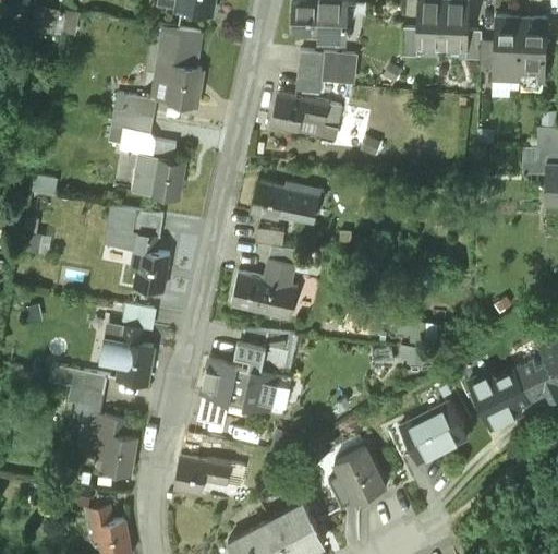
[(184,0),(183,11),(210,16),(214,0),(184,0)]
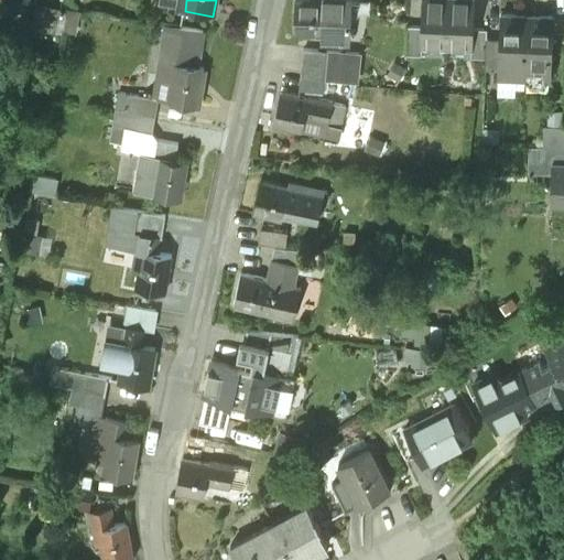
[(348,3),(323,2),(323,6),(324,6),(323,25),(347,27),(348,3)]
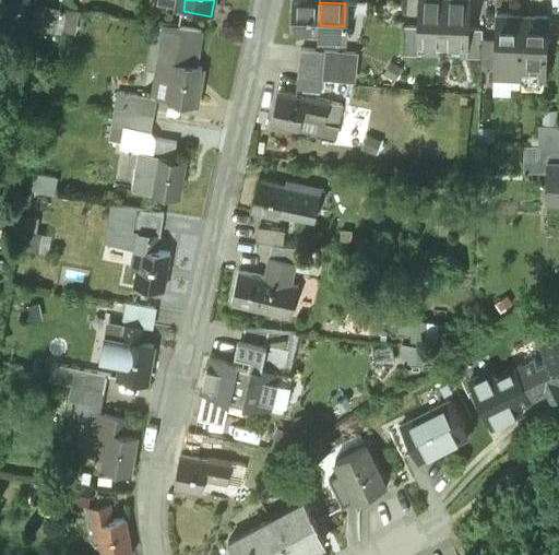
[(432,3),(418,2),(417,32),(416,50),(418,51),(442,52),(444,7),(432,6),(432,3)]
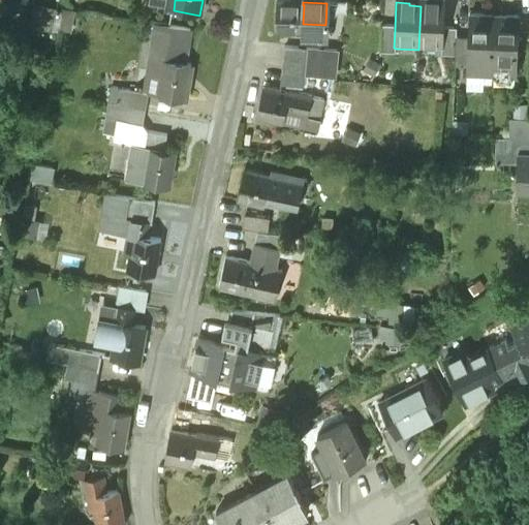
[(30,26),(72,34),(76,11),(34,3),(30,26)]
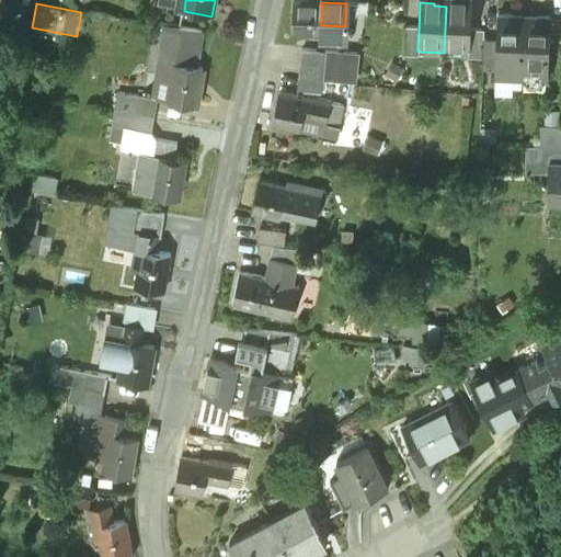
[(321,6),(294,4),(293,37),(320,38),(321,25),(322,6),(321,6)]
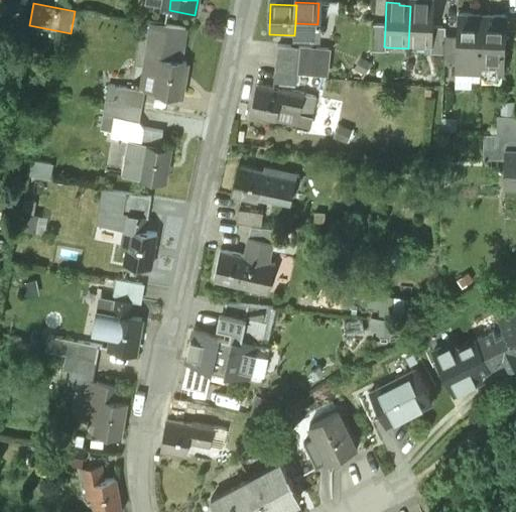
[(421,6),(410,6),(408,48),(430,49),(431,49),(432,31),(433,5),(421,4),(421,6)]
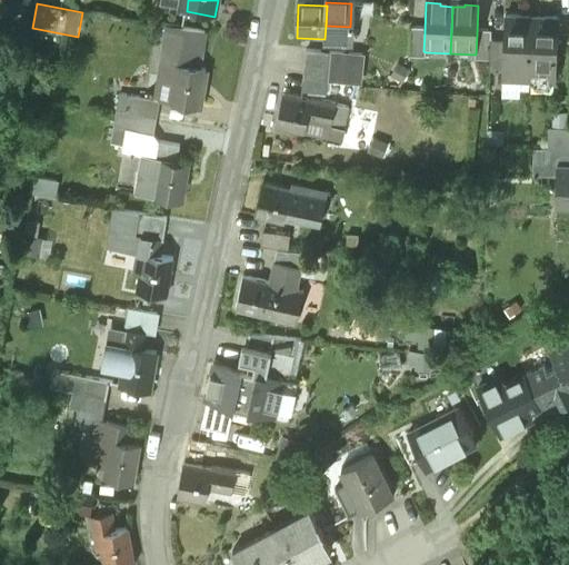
[(531,22),(505,21),(503,46),(502,76),(501,92),(529,93),(531,22)]
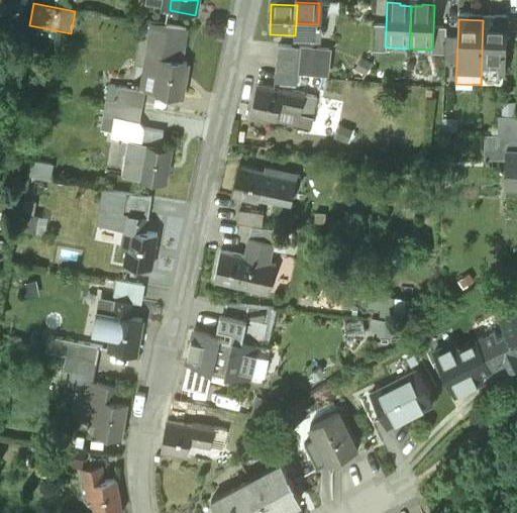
[(507,21),(483,20),(481,85),(504,86),(507,21)]
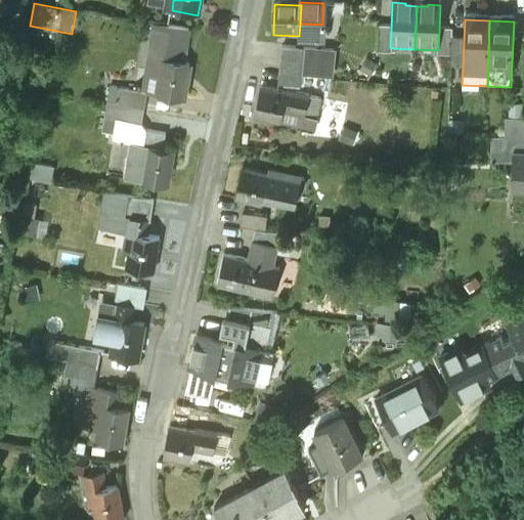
[(188,33),(153,27),(144,77),(160,79),(157,97),(183,102),(189,68),(183,67),(188,33)]
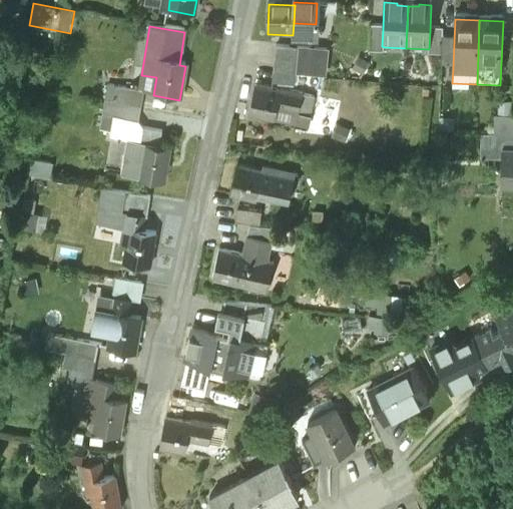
[(383,29),(371,28),(370,54),(383,55),(384,47),(382,46),(383,29)]
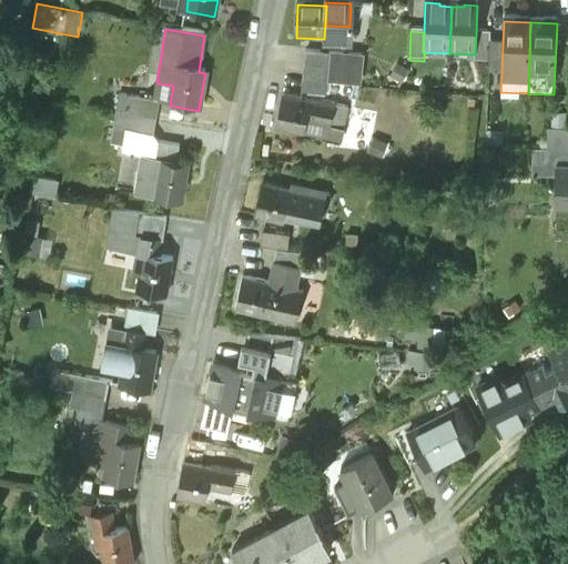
[(490,34),(476,34),(475,54),(474,54),(474,63),(488,63),(489,44),(490,34)]
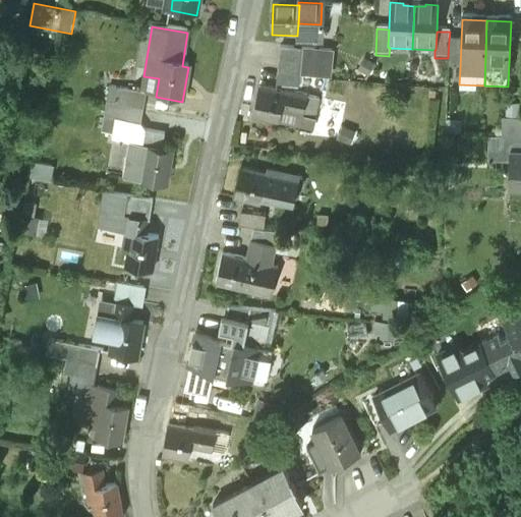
[(461,42),(449,41),(448,58),(448,68),(460,69),(461,42)]
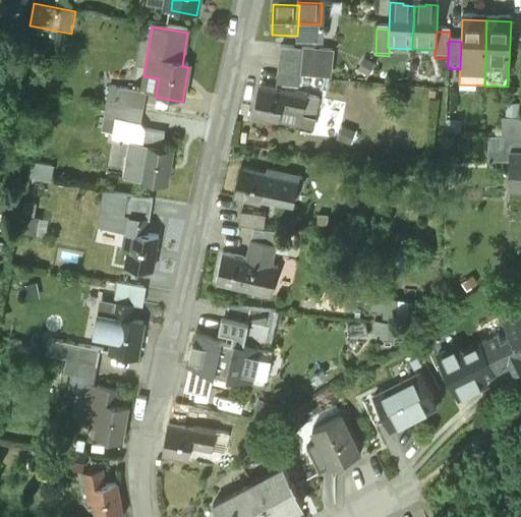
[(303,52),(280,49),(278,74),(278,75),(300,77),(303,52)]
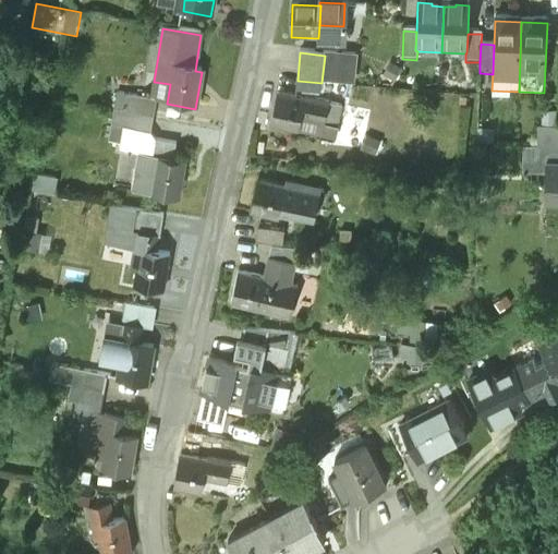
[(354,58),(325,56),(322,83),(352,86),(354,58)]
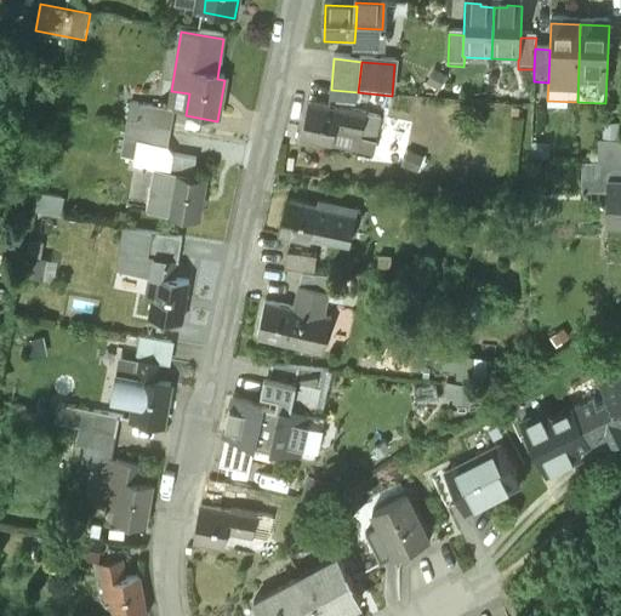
[(358,92),(331,90),(330,103),(357,107),(358,92)]
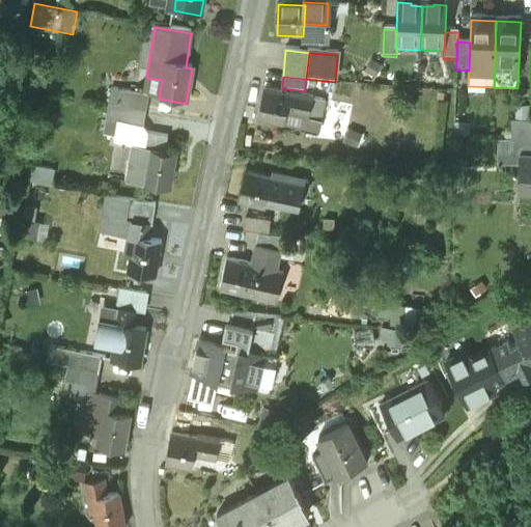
[(148,96),(111,90),(109,107),(145,114),(148,96)]
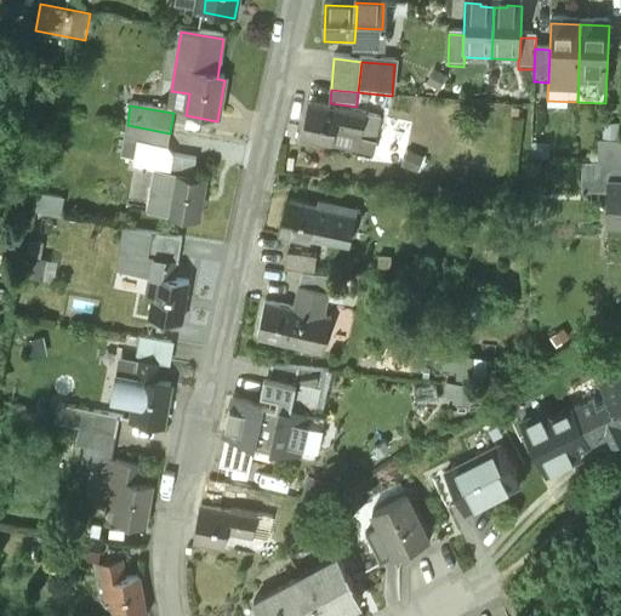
[(337,113),(308,107),(301,142),(330,149),(334,135),(339,113),(337,113)]
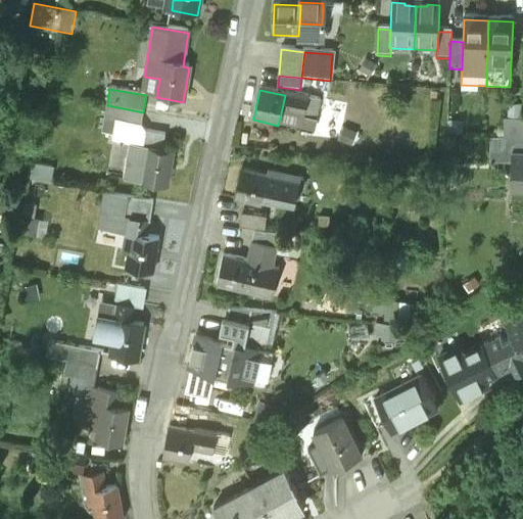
[(307,98),(285,93),(284,95),(285,95),(281,113),(302,119),(307,98)]
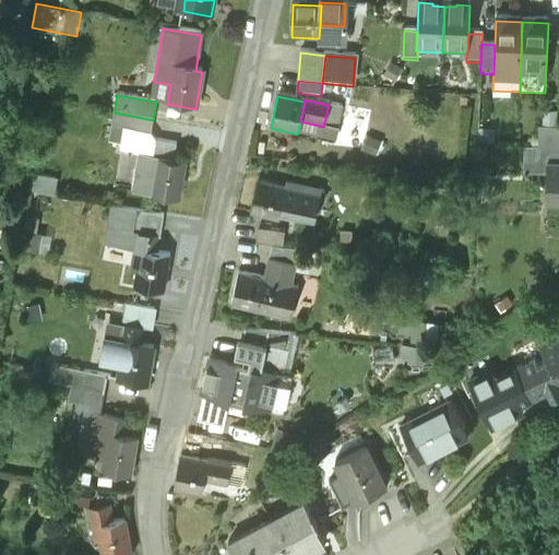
[(558,132),(538,132),(537,152),(558,152),(558,132)]
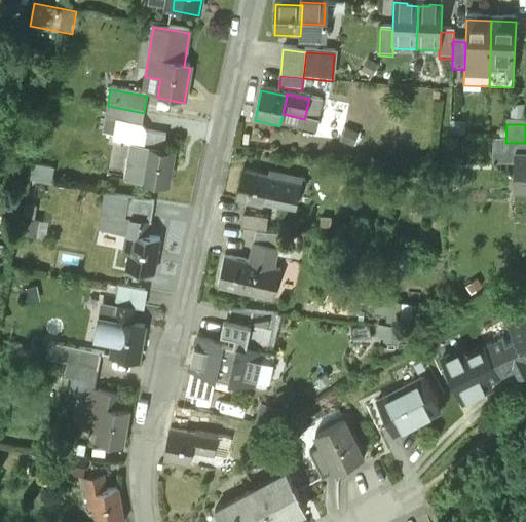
[(165,139),(146,135),(140,165),(145,166),(148,151),(162,153),(165,139)]
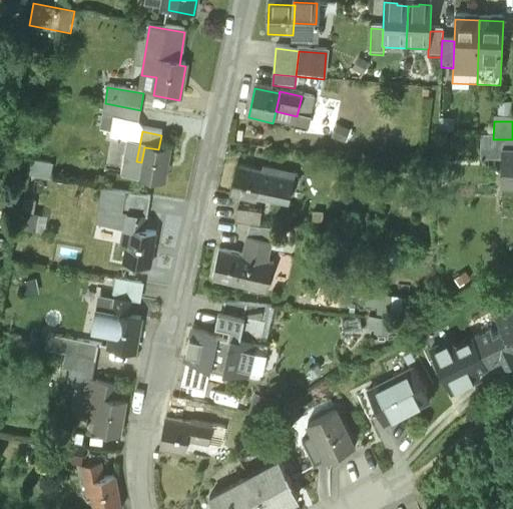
[(158,149),(144,147),(141,162),(138,180),(164,185),(170,151),(158,149)]
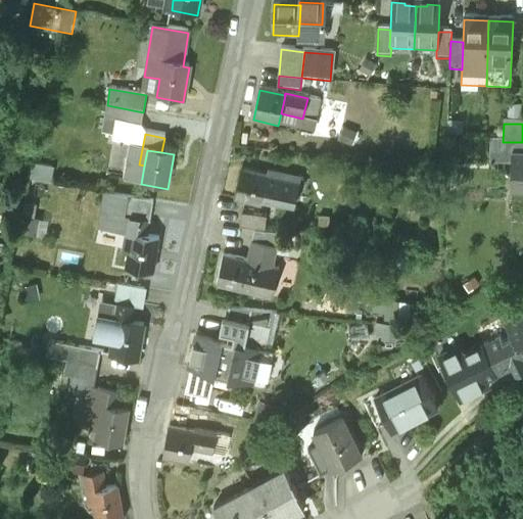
[(126,173),(127,157),(112,156),(111,173),(126,173)]
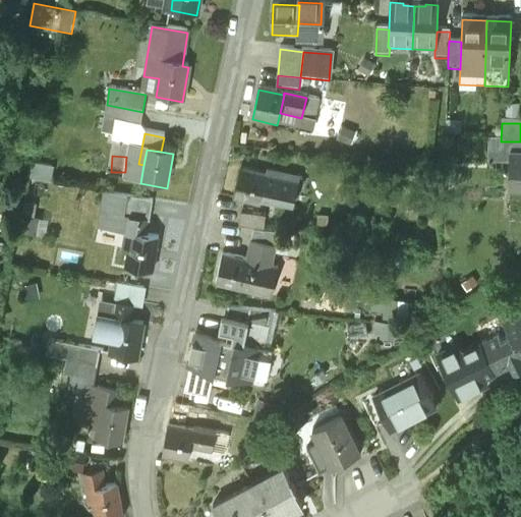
[(520,157),(510,157),(509,170),(520,170),(520,157)]
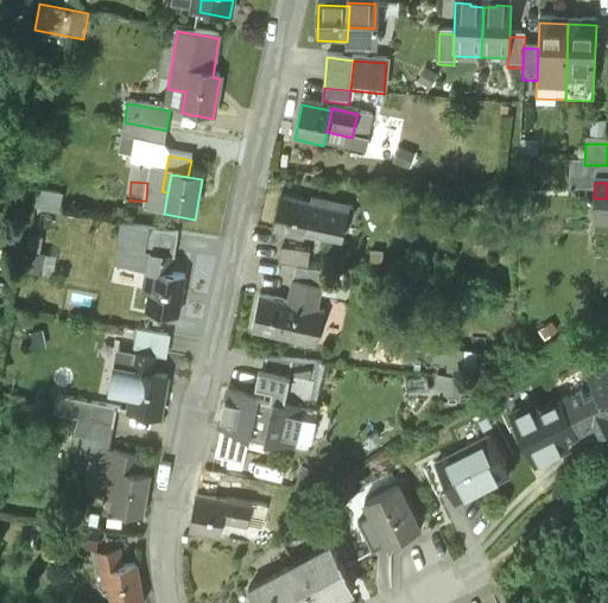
[(310,205),(282,200),(273,234),(303,241),(306,227),(311,205),(310,205)]
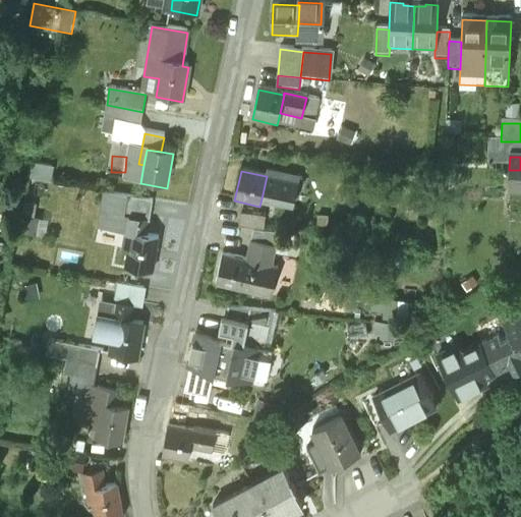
[(288,179),(266,174),(266,176),(267,176),(263,194),(284,199),(288,179)]
